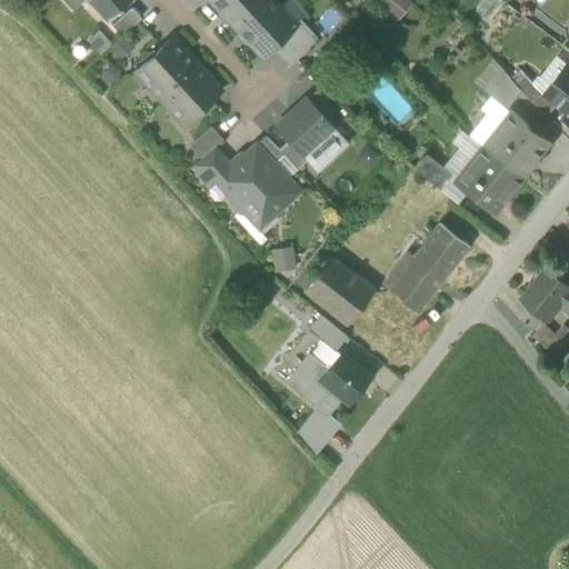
[(62,0),(72,10),(82,0),(62,0)]
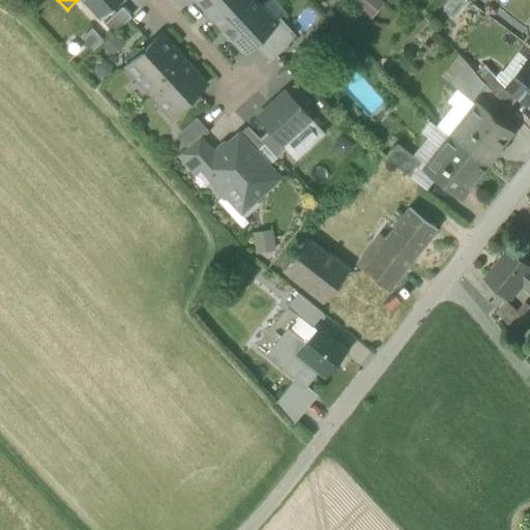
[(81,0),(99,20),(120,0),(81,0)]
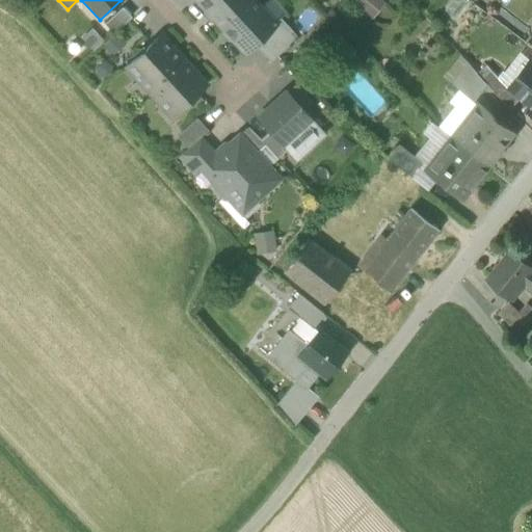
[(196,0),(219,25),(245,0),(196,0)]
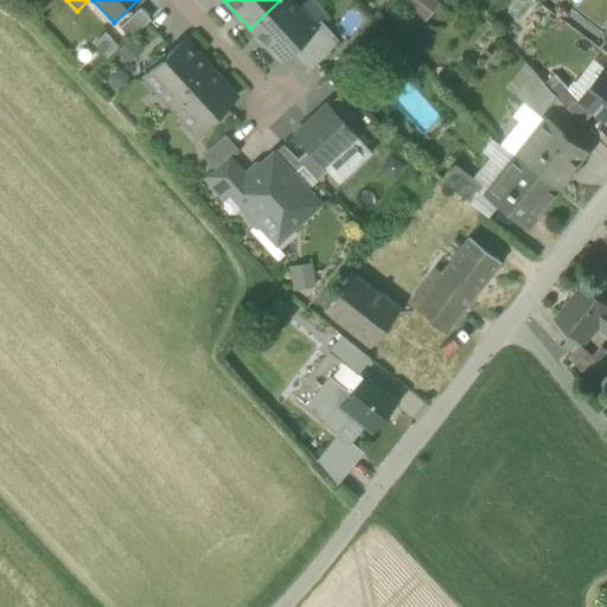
[(296,8),(287,0),(280,0),(250,29),(279,61),(289,50),(313,29),(311,25),(296,8)]
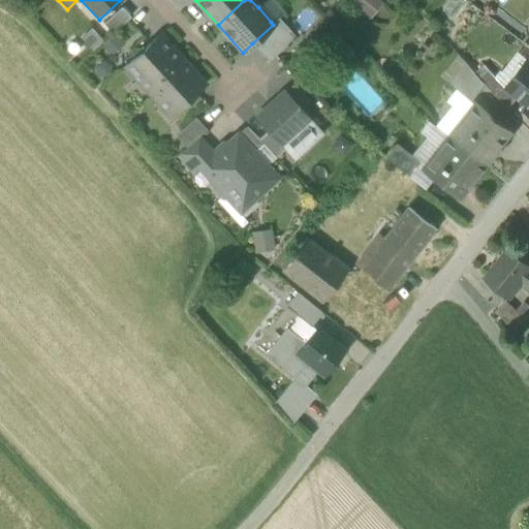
[(274,0),(266,0),(258,7),(271,22),(272,21),(274,23),(278,18),(285,11),(274,0)]
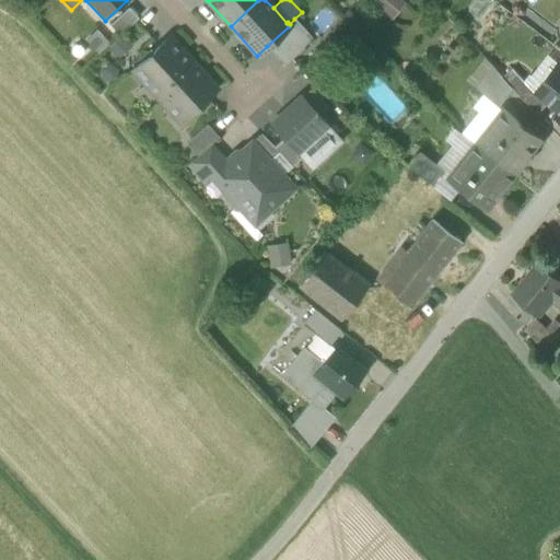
[(406,3),(401,0),(374,0),(371,4),(392,21),(406,3)]
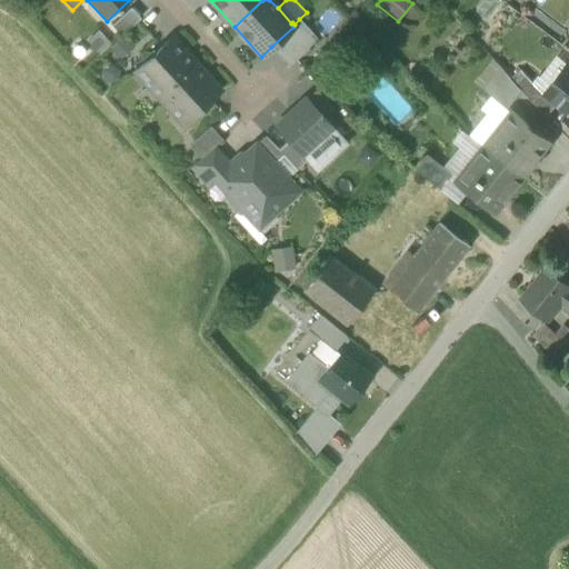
[(492,0),(482,0),(475,10),(487,20),(499,5),(492,0)]
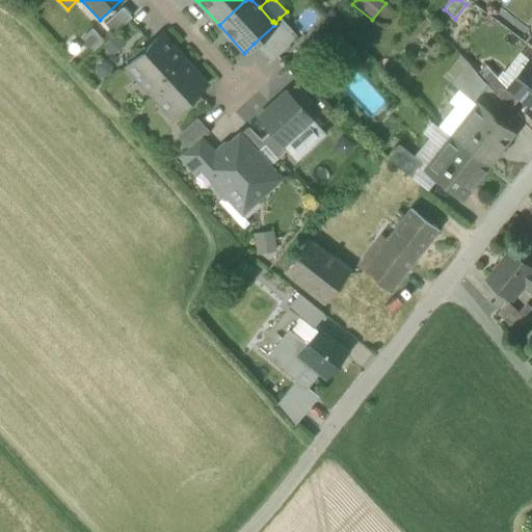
[(131,17),(122,7),(104,24),(112,33),(131,17)]
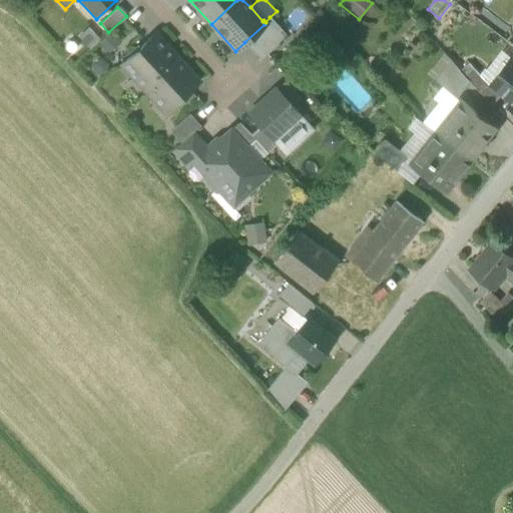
[(244,42),(261,60),(276,46),(286,34),(270,17),(266,22),(264,20),(263,21),(265,24),(244,42)]
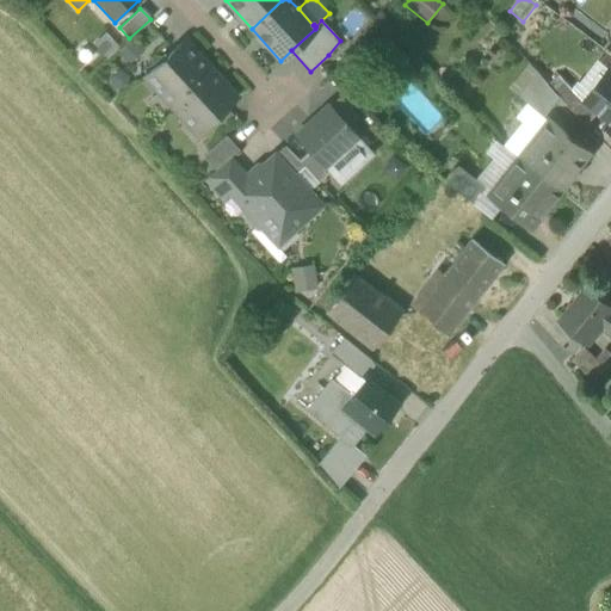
[(117,48),(105,35),(94,44),(106,57),(117,48)]
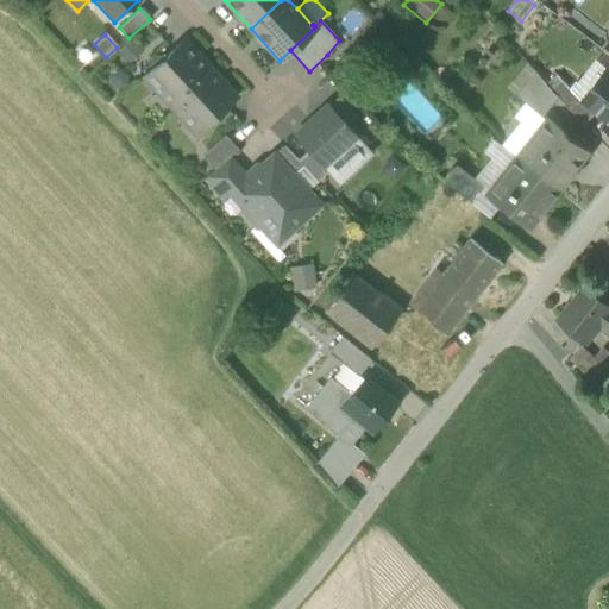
[(143,52),(131,39),(117,52),(130,64),(143,52)]
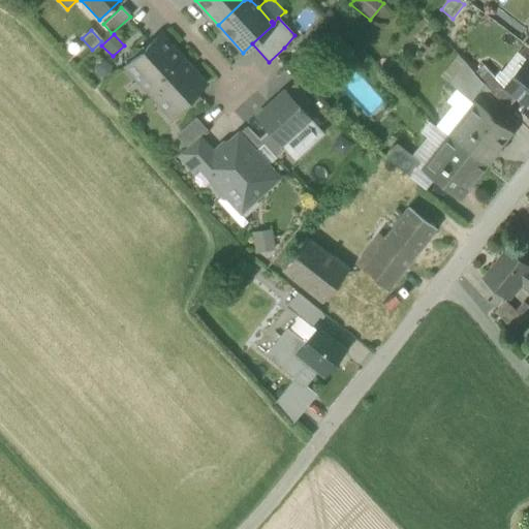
[(137,80),(148,91),(182,60),(159,36),(126,66),(137,80)]
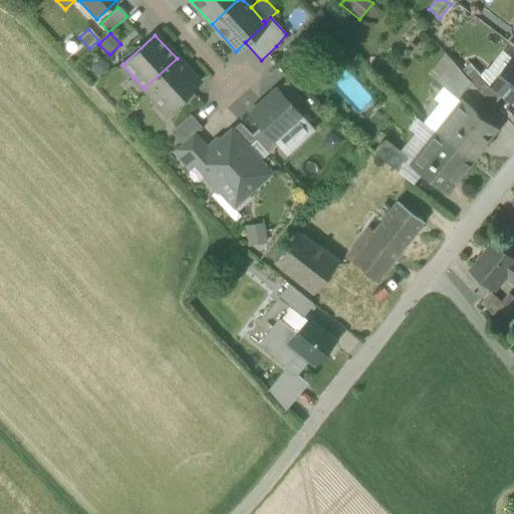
[(481,77),(491,86),(512,60),(502,52),(481,77)]
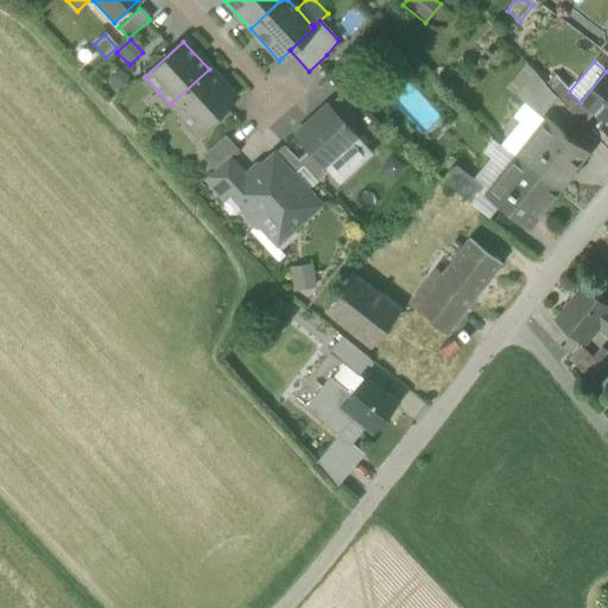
[(515,94),(533,73),(525,64),(506,86),(515,94)]
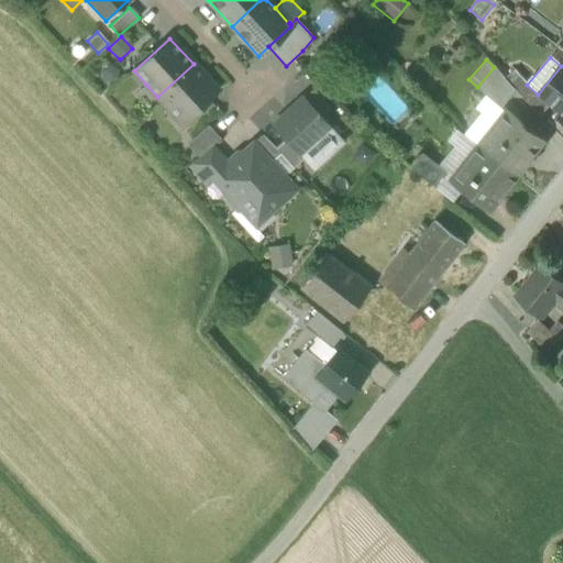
[(119,70),(110,64),(101,68),(101,78),(109,84),(118,79),(119,70)]
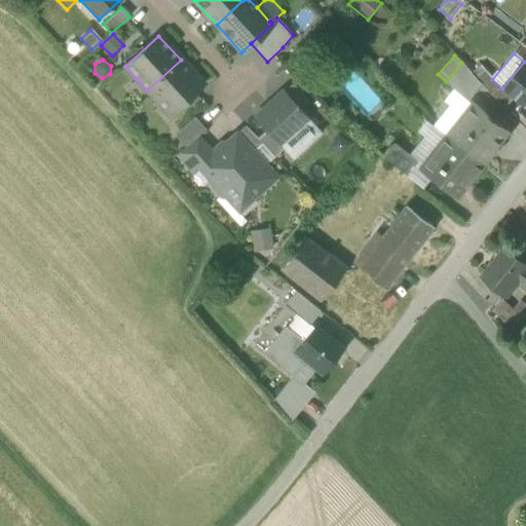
[(202,84),(181,60),(147,90),(161,106),(172,96),(180,105),(202,84)]
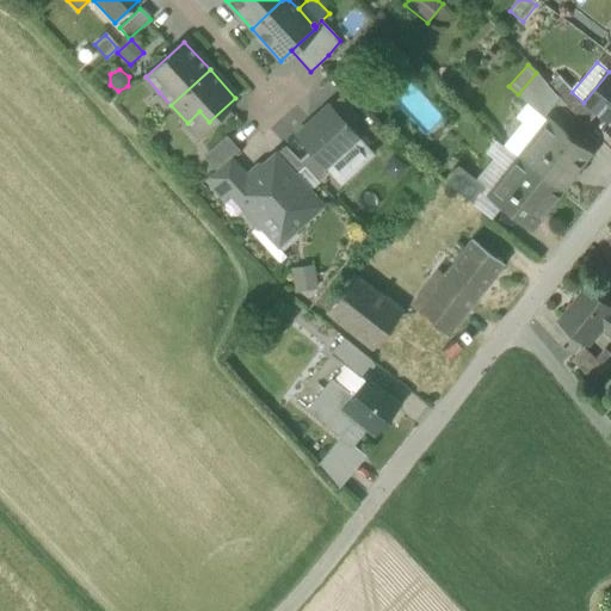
[(602,117),(610,123),(610,74),(609,72),(584,103),(597,112),(602,117)]
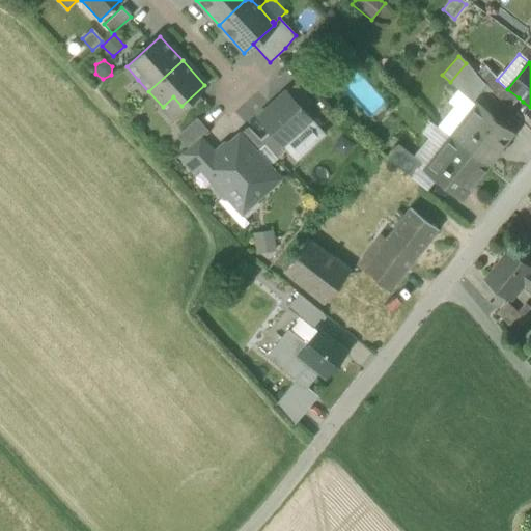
[(458,89),(472,100),(484,83),(475,74),(466,63),(450,82),(458,89)]
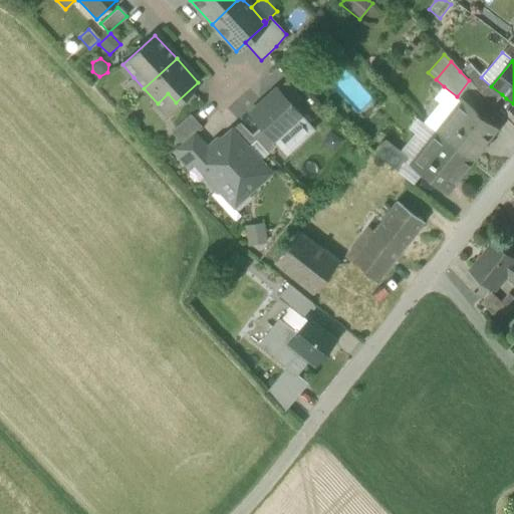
[(469,80),(472,84),(479,76),(469,64),(460,71),(469,80)]
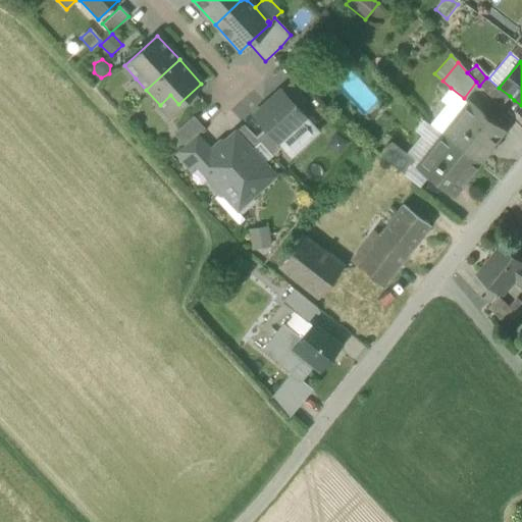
[(488,79),(486,77),(479,86),(501,108),(510,96),(499,88),(488,79)]
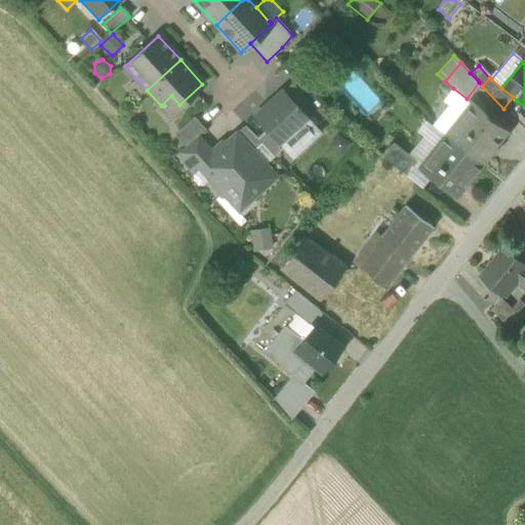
[(136,99),(147,90),(136,79),(125,88),(136,99)]
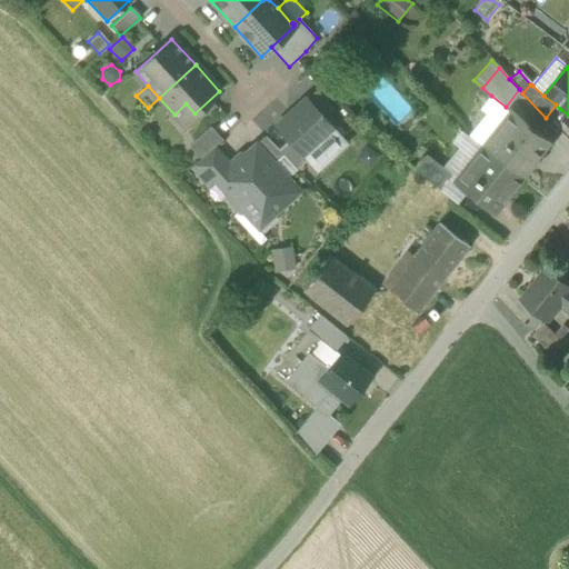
[(307,99),(323,118),(333,109),(316,90),(307,99)]
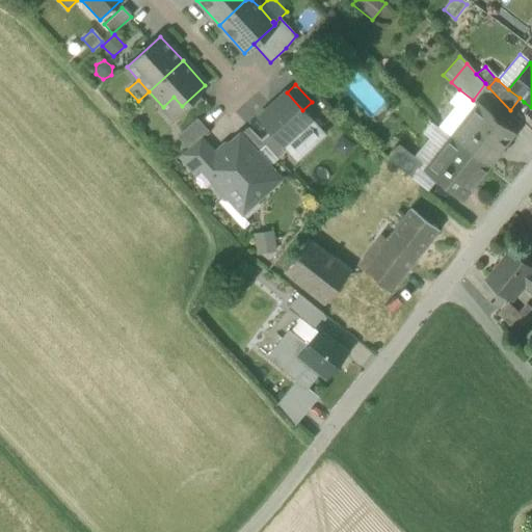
[(437,127),(448,136),(462,121),(477,103),(473,100),(459,89),(448,102),(454,107),(437,127)]
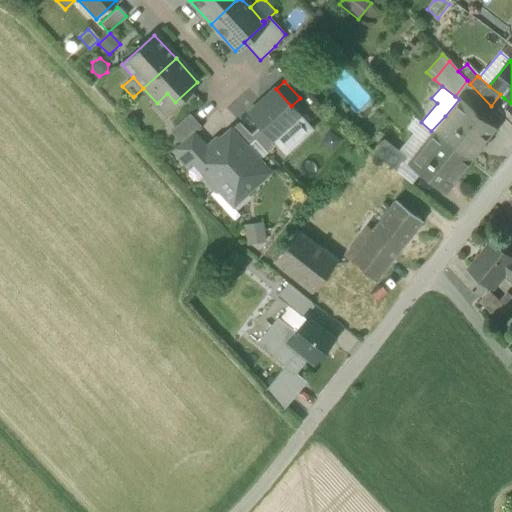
[(259,127),(271,140),(299,115),(275,89),(247,115),(259,127)]
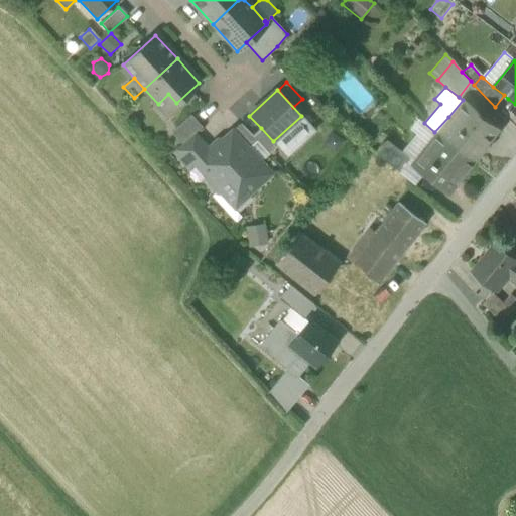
[(168,94),(158,104),(166,112),(176,103),(168,94)]
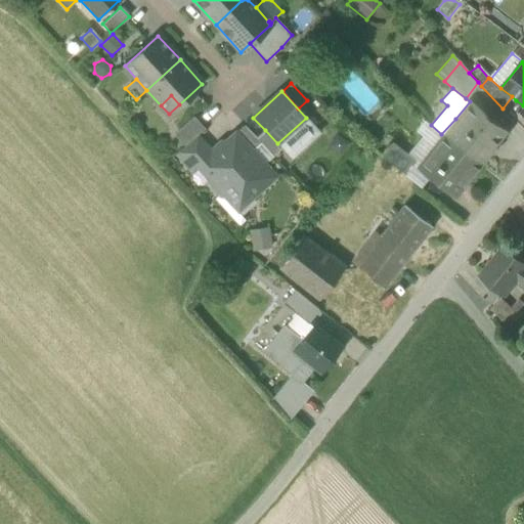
[(516,100),(512,96),(503,108),(507,113),(516,100)]
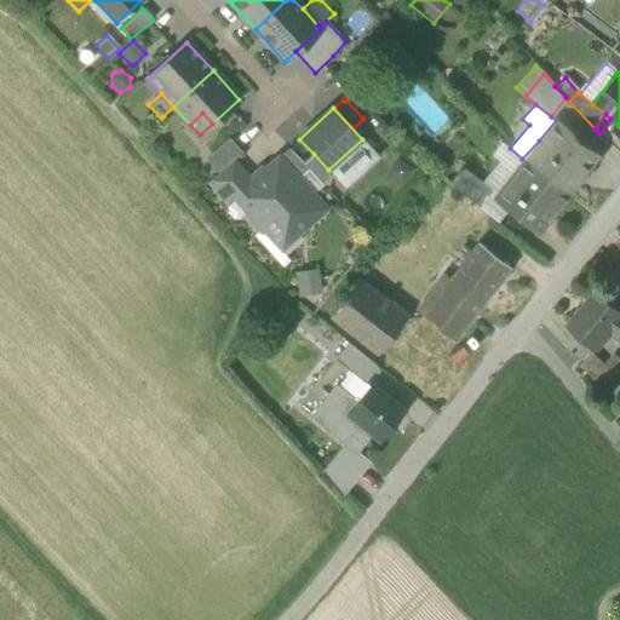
[(545,145),(530,165),(563,190),(577,173),(581,176),(600,153),(557,119),(556,120),(539,141),(545,145)]
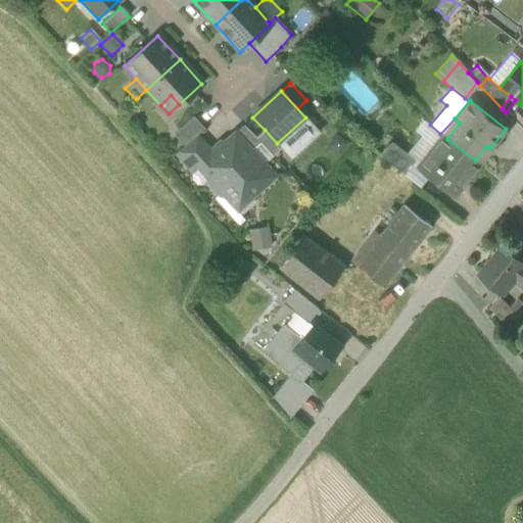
[(174,135),(184,146),(196,136),(204,129),(193,116),(174,135)]
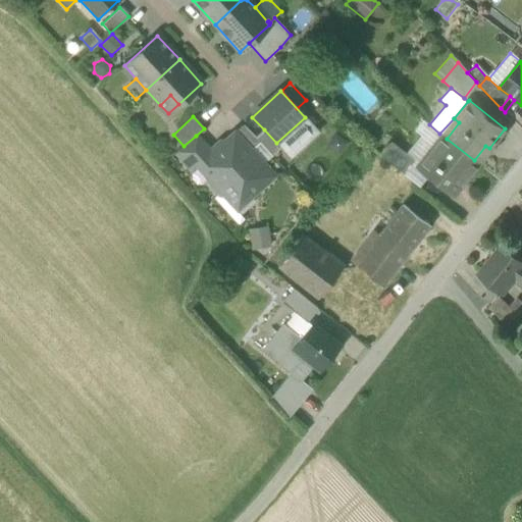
[(318,132),(305,117),(276,143),(280,148),(290,158),(318,132)]
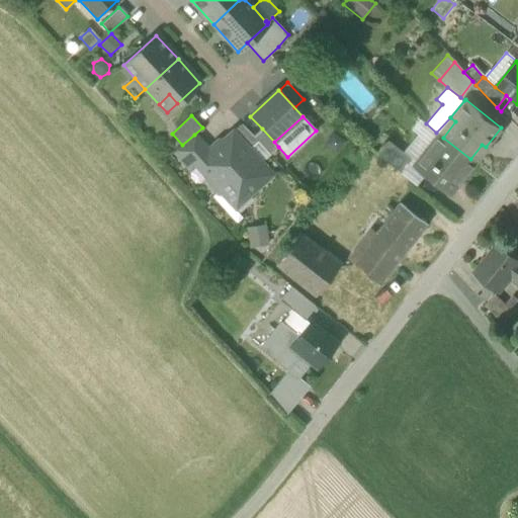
[(450,117),(436,133),(443,138),(455,121),(450,117)]
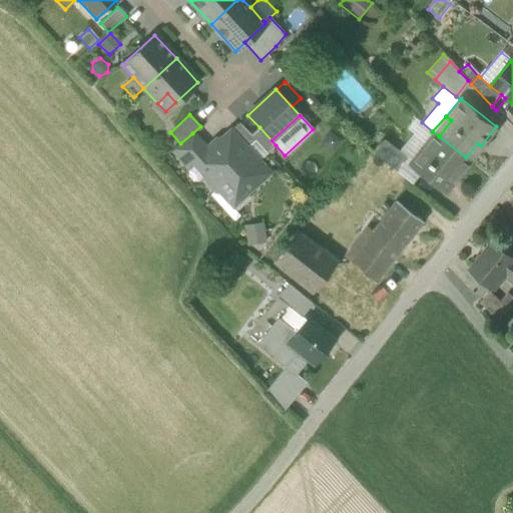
[(421,145),(432,131),(422,122),(416,117),(406,128),(413,134),(398,153),(405,159),(408,161),(421,145)]
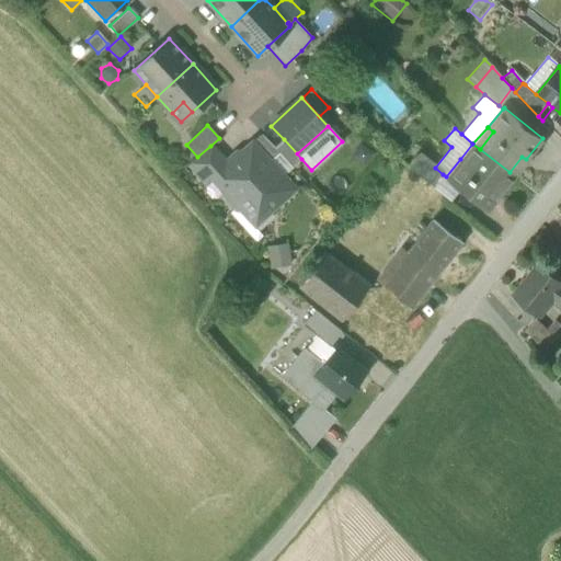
[(252,144),(268,162),(278,153),(274,148),(261,135),(252,144)]
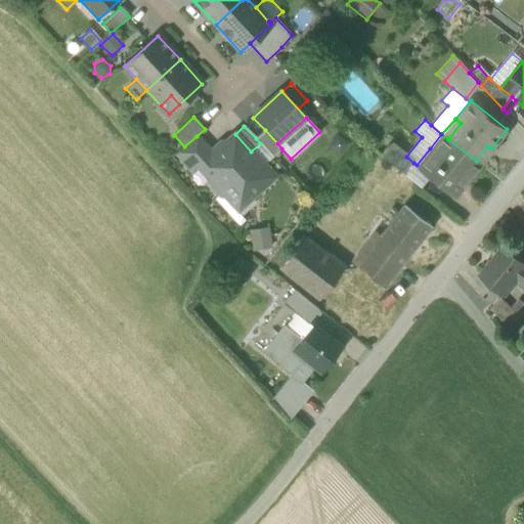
[(260,143),(272,157),(281,148),(277,143),(265,130),(256,138),(260,143)]
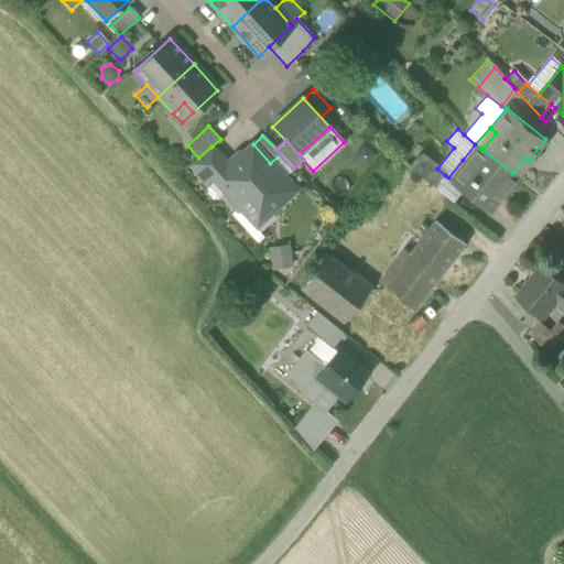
[(377,154),(362,143),(353,158),(366,167),(377,154)]
